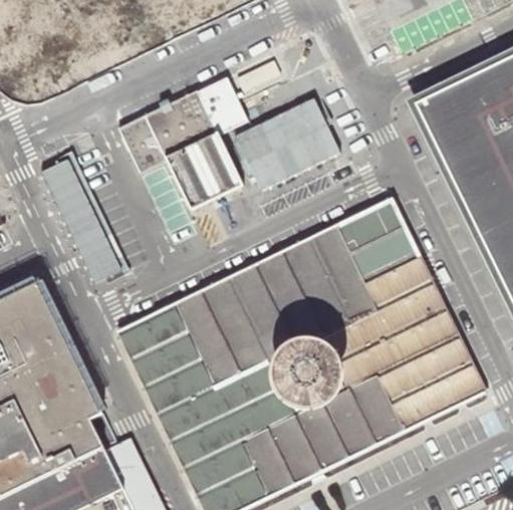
[(211,117),(198,89),(118,128),(141,171),(166,158),(191,208),(358,125),(313,33),(287,47),(300,73),(211,117)]
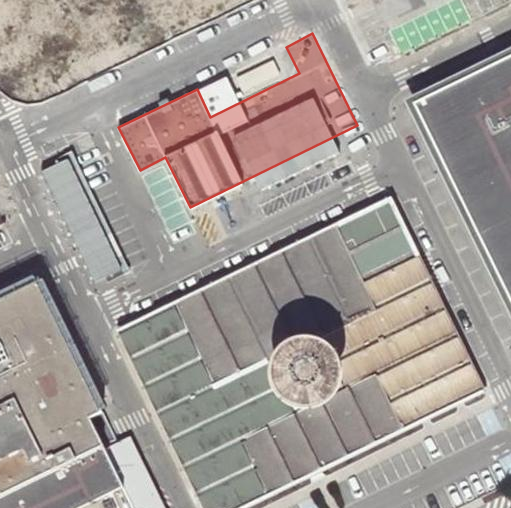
[(256,64),(263,80),(282,71),(276,56),(256,64)]
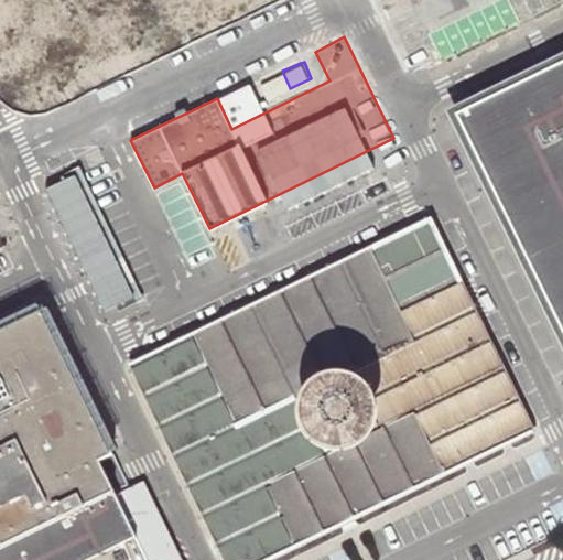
[(562,63),(458,115),(562,329),(562,63)]
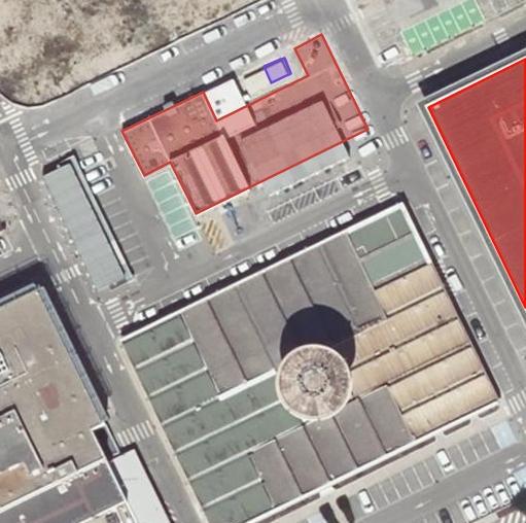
[(154,274),(90,140),(39,166),(104,299),(154,274)]
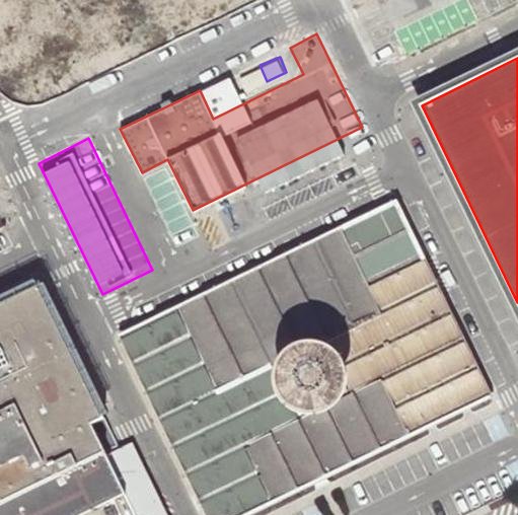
[(261,188),(259,188),(257,188),(255,189),(253,190),(251,192),(251,195),(251,197),(252,200),(254,201),(259,203),(262,202),(264,201),(266,200),(267,197),(267,195),(267,192),(265,190),(264,189),(261,188)]
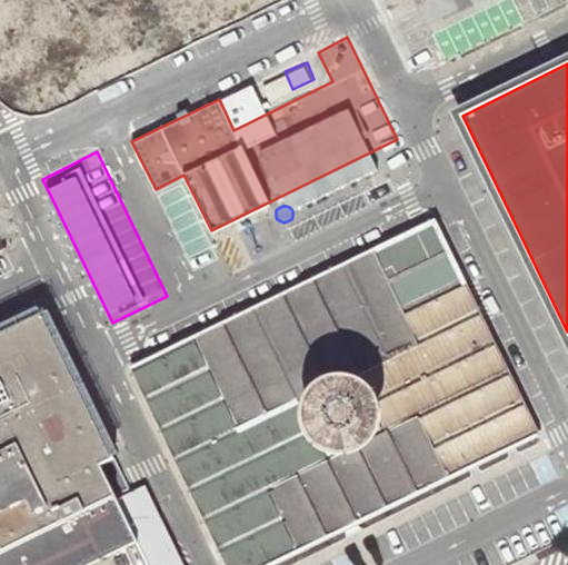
[(253,564),(537,428),(434,218),(129,365),(226,564),(253,564)]
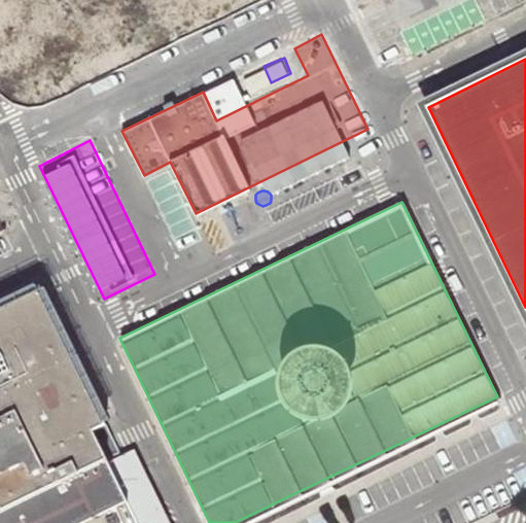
[(109,461),(96,433),(109,427),(42,290),(0,310),(0,522),(139,522),(110,463),(109,461)]
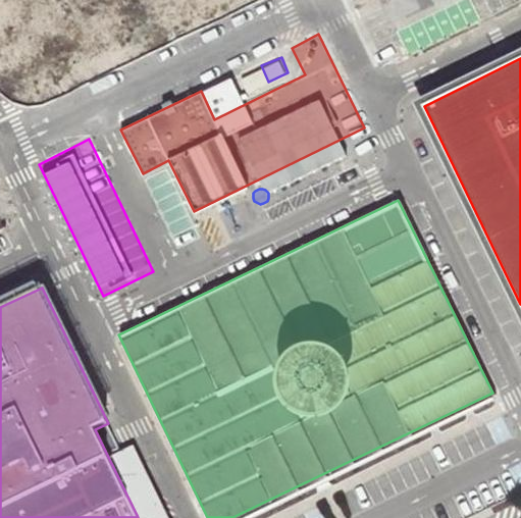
[(95,429),(108,457),(121,450),(108,423),(95,429)]
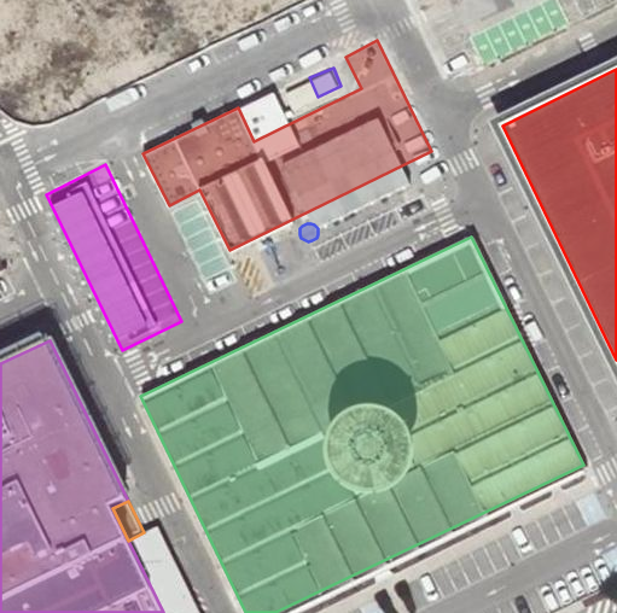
[(201,612),(161,529),(129,543),(163,612),(201,612)]
